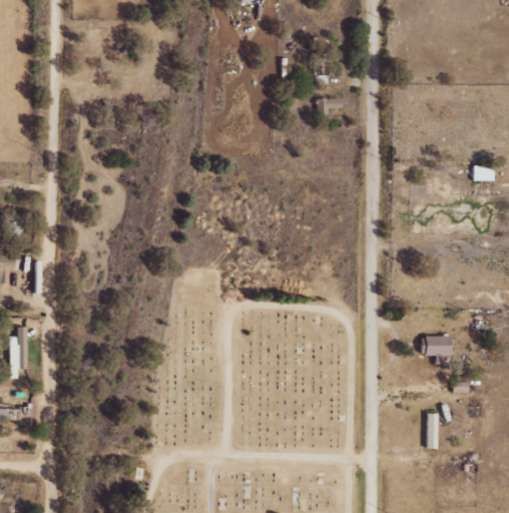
[(343,109),(342,98),(317,99),(318,120),(329,120),(329,109),(343,109)]
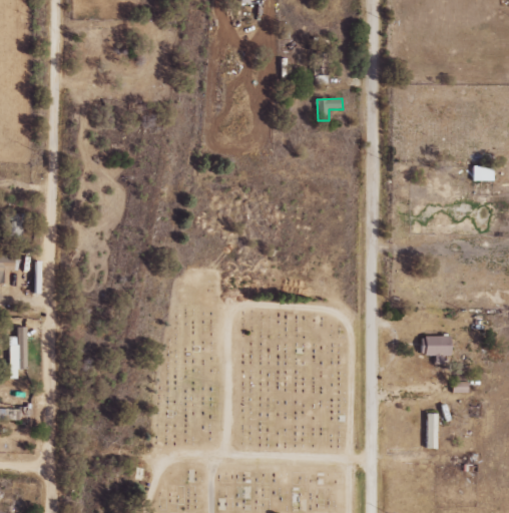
[(472,181),(493,182),(493,166),(473,166),(472,181)]
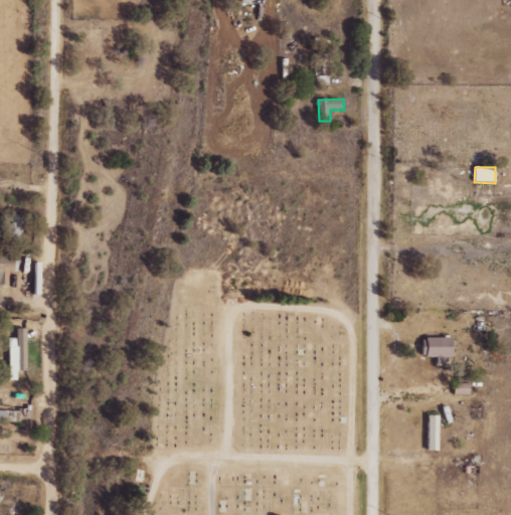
[(9,338),(10,380),(17,380),(17,370),(28,370),(27,328),(17,328),(17,338),(9,338)]
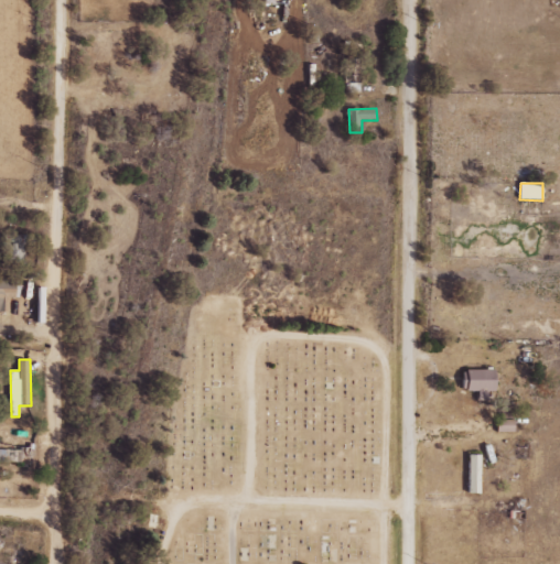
[(493,370),(463,369),(462,391),(478,391),(478,400),(493,401),(493,370)]
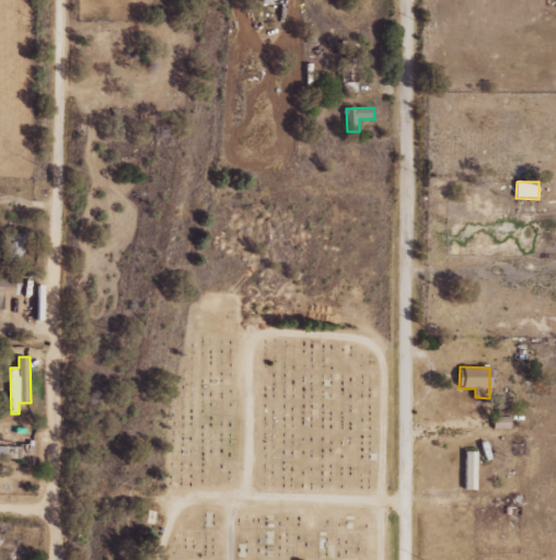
[(512,401),(499,401),(500,417),(494,417),(495,429),(513,428),(512,401)]
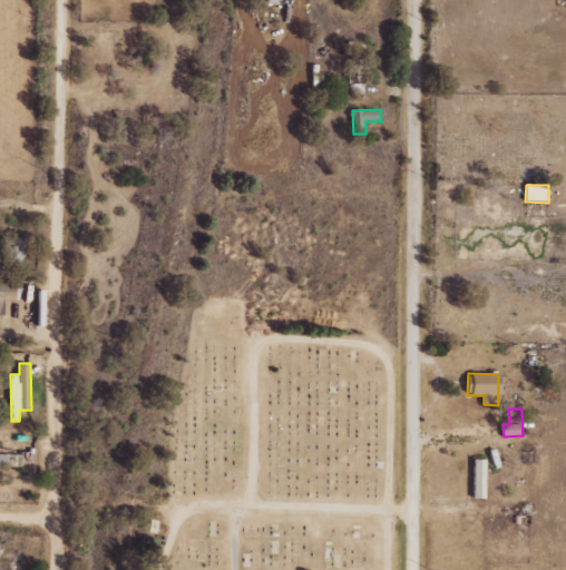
[(487,459),(474,460),(474,498),(487,498),(487,459)]
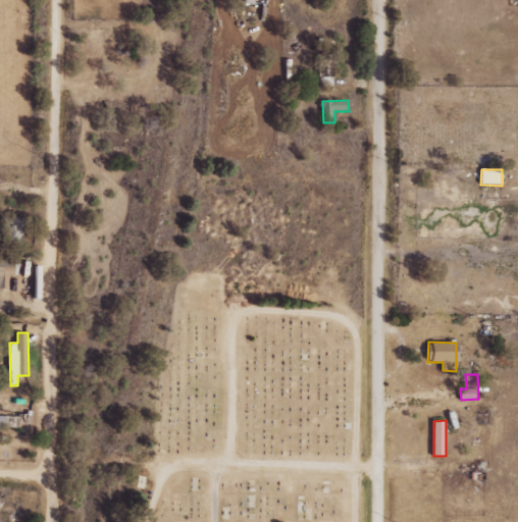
[(151,478),(148,491),(160,493),(163,480),(151,478)]
